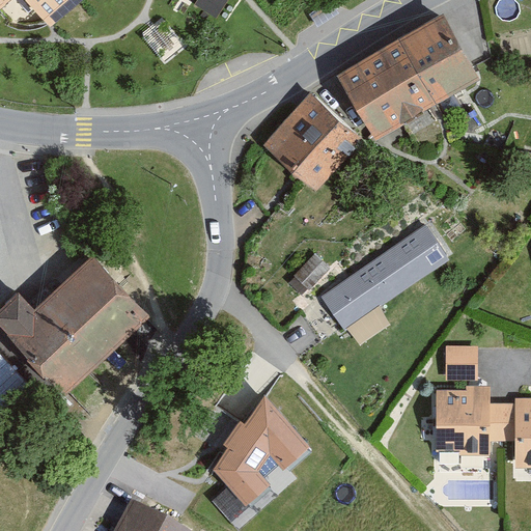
[(0,0),(0,9),(11,0),(24,0),(43,23),(71,0),(0,0)]
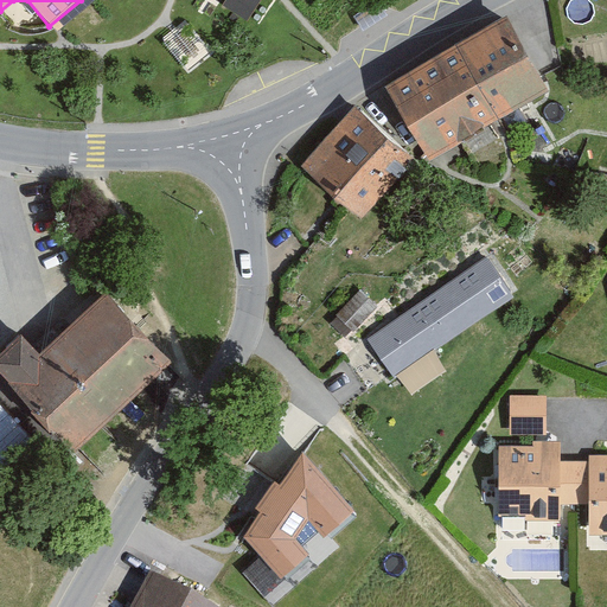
[(225,0),(223,5),(248,21),(262,1),(261,0),(225,0)]
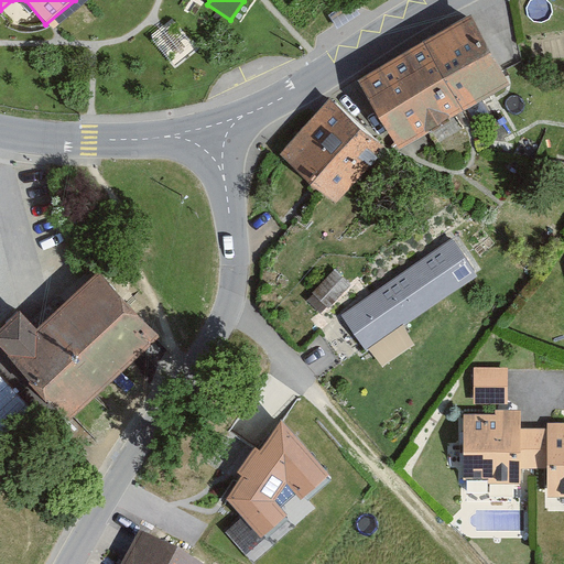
[(469,15),(358,82),(399,150),(509,85),(469,15)]
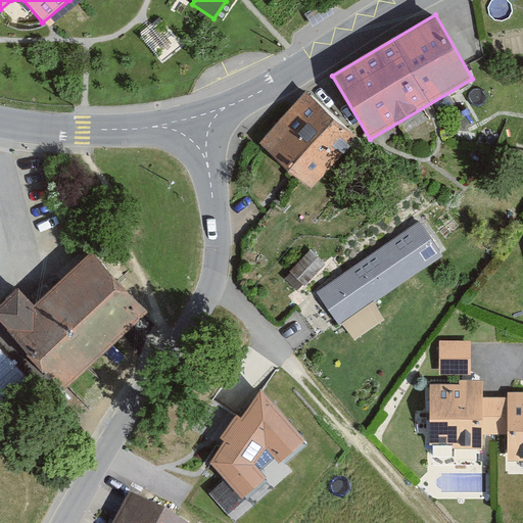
[(355,138),(305,93),(259,144),(312,189),(355,138)]
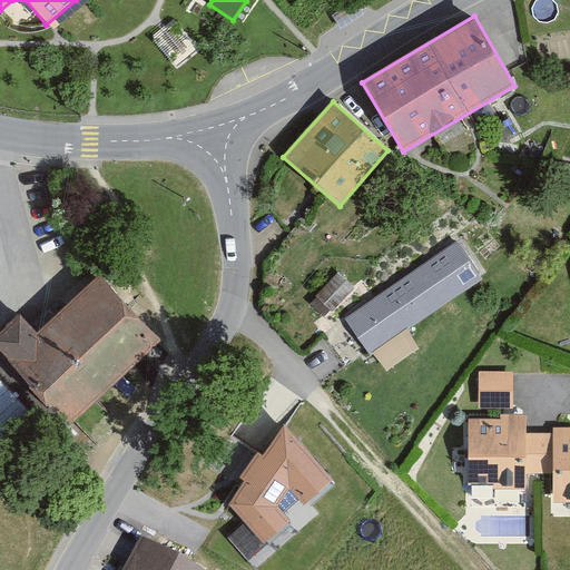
[(458,243),(345,318),(371,357),(483,282),(458,243)]
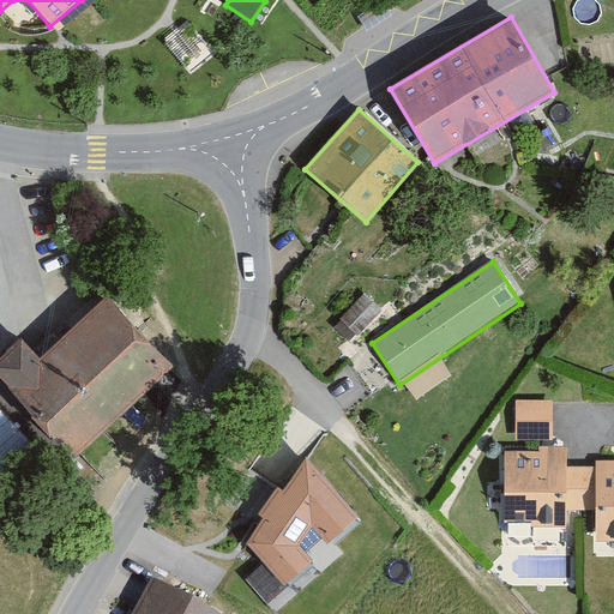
[(341,319),(357,336),(381,311),(365,295),(341,319)]
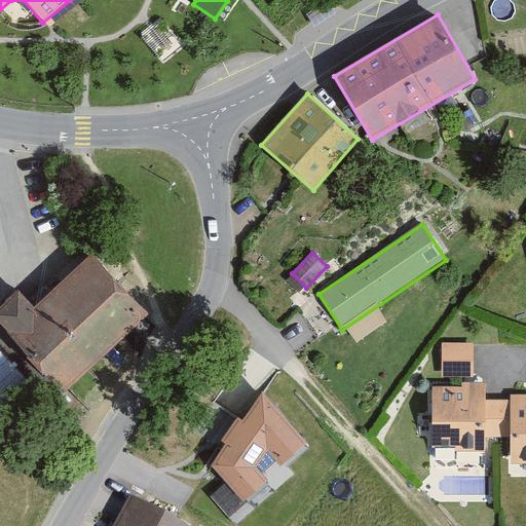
[(17,291),(0,306),(0,325),(64,393),(149,314),(92,254),(34,307),(17,291)]
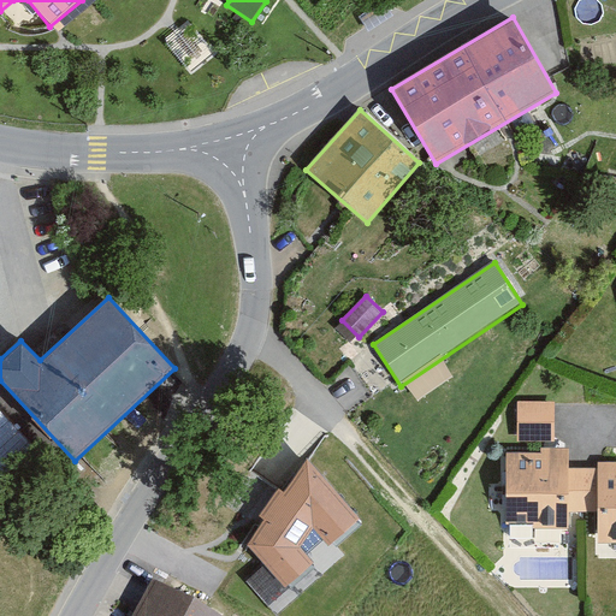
[(517,402),(517,443),(555,443),(555,402),(517,402)]
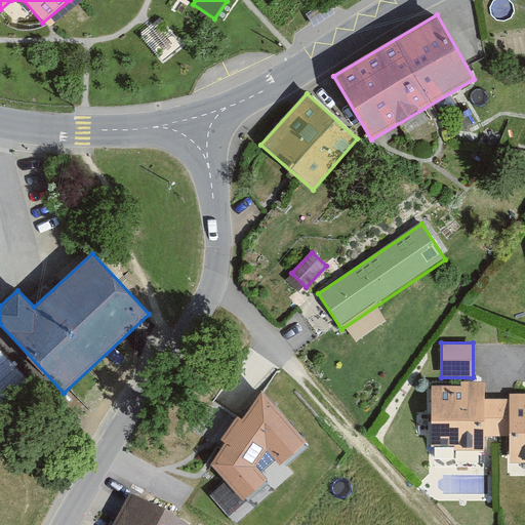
[(0,395),(25,372),(0,345),(0,395)]
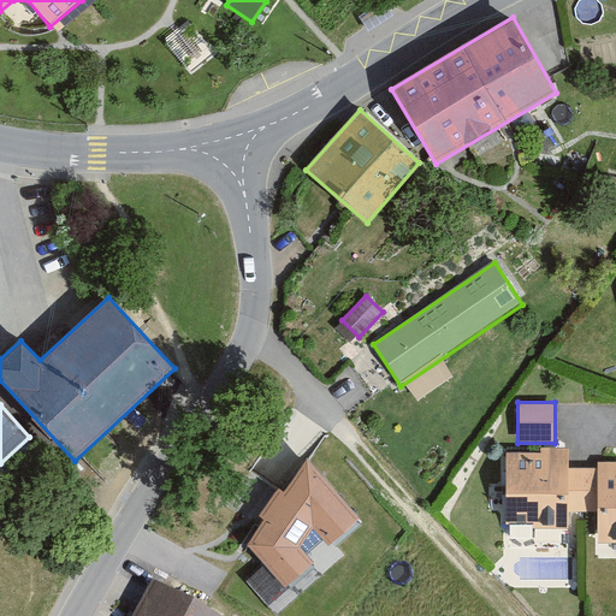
[(569,451),(507,451),(507,528),(569,529),(569,513),(582,513),(582,469),(569,468),(569,451)]
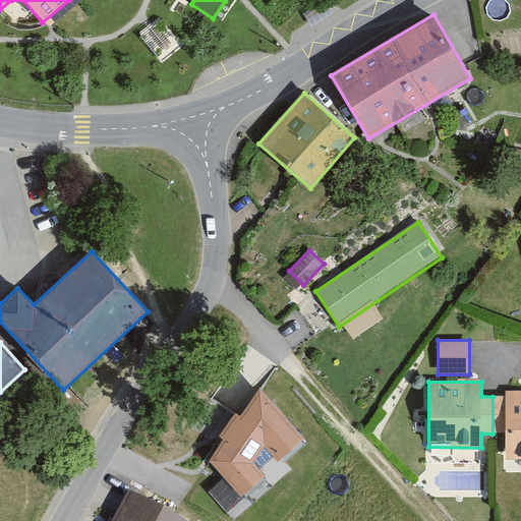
[(261,389),(210,461),(242,497),(305,441),(261,389)]
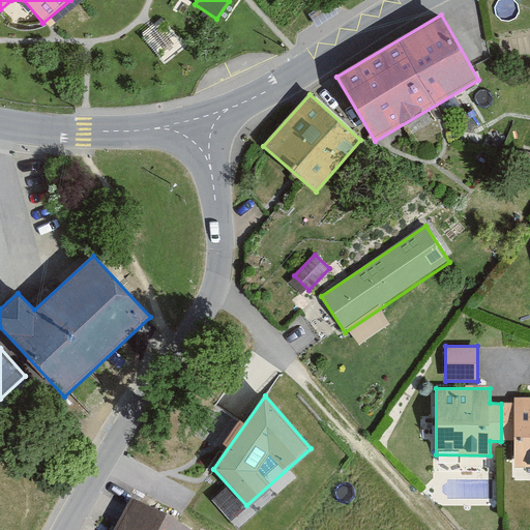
[(529,399),(514,400),(514,404),(501,404),(501,441),(513,441),(513,469),(529,468),(529,399)]
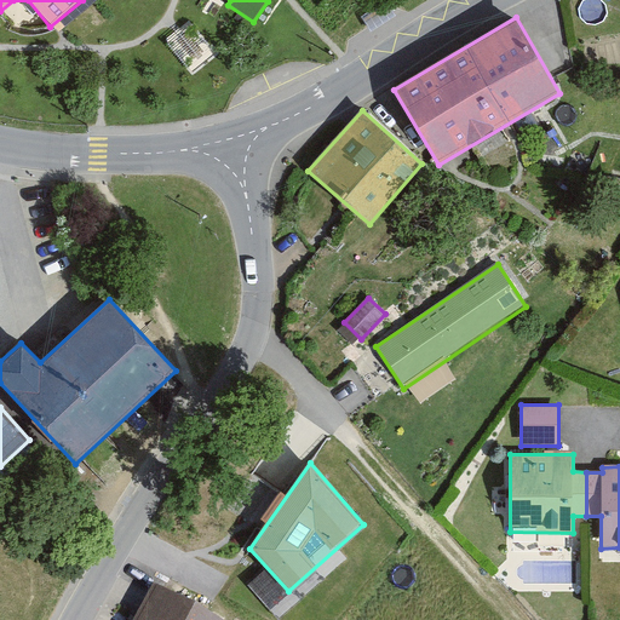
[(200,619),(154,595),(139,619),(200,619)]
